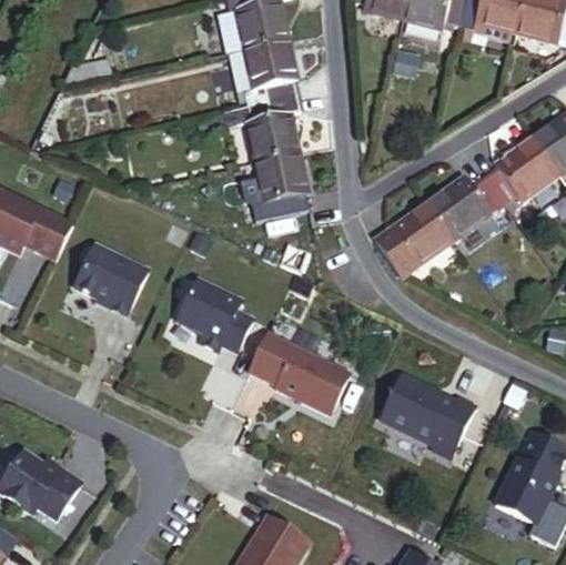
[(292,43),(283,1),(287,0),(246,0),(249,11),(231,16),(239,54),(241,54),(292,43)]
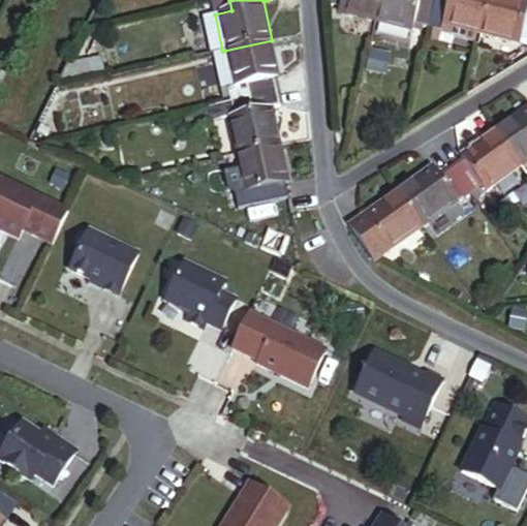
[(377,20),(381,0),(327,0),(327,3),(341,6),(340,11),(377,20)]
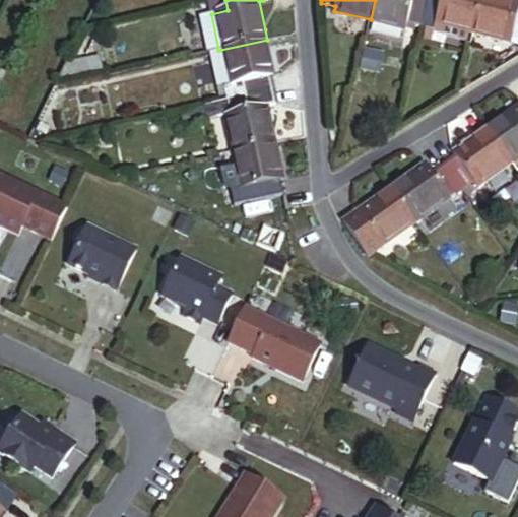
[(423,28),(430,1),(426,0),(375,0),(371,19),(407,28),(408,24),(423,28)]
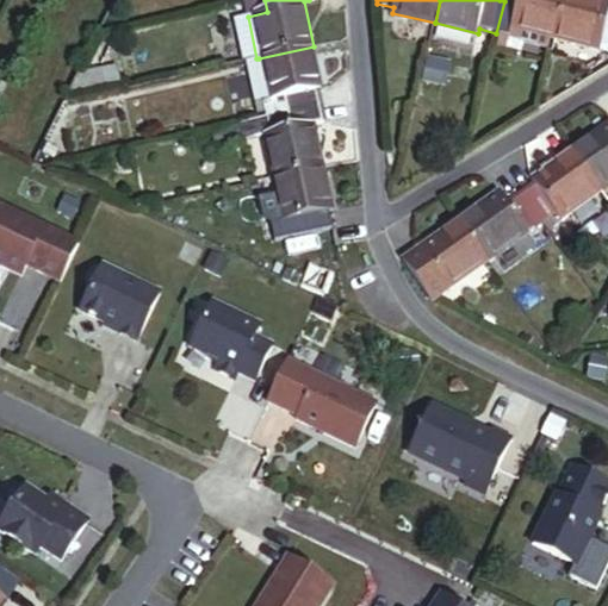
[(558,37),(566,0),(504,0),(504,1),(496,33),(523,39),(539,43),(541,33),(552,36),(558,37)]
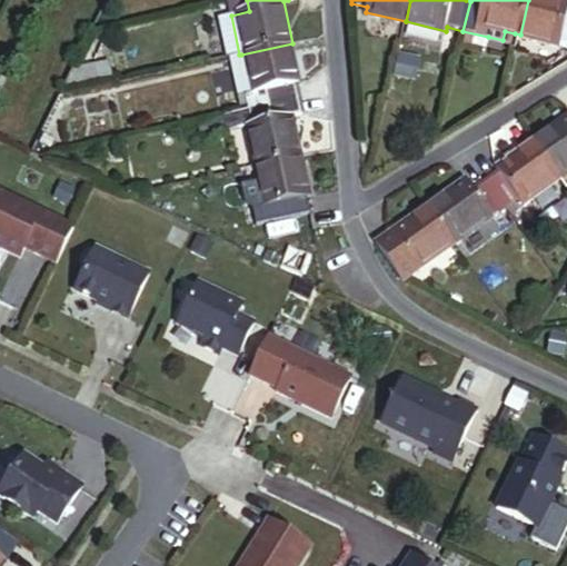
[(566,0),(528,0),(520,35),(566,46),(566,0)]
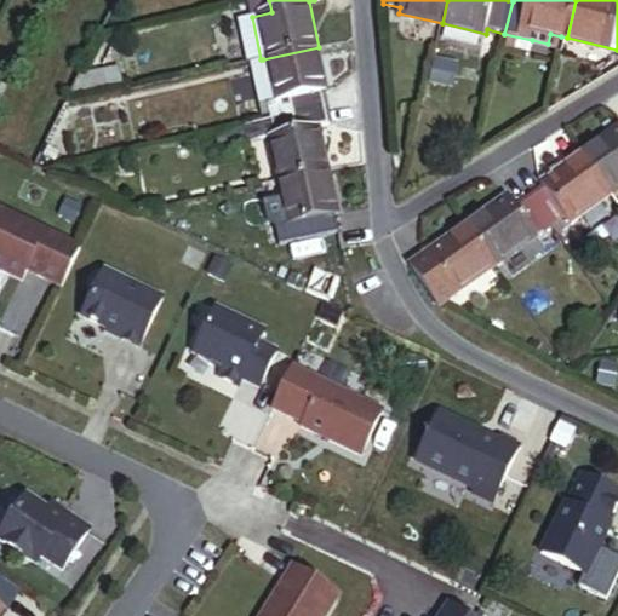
[(530,51),(532,40),(504,34),(502,44),(530,51)]
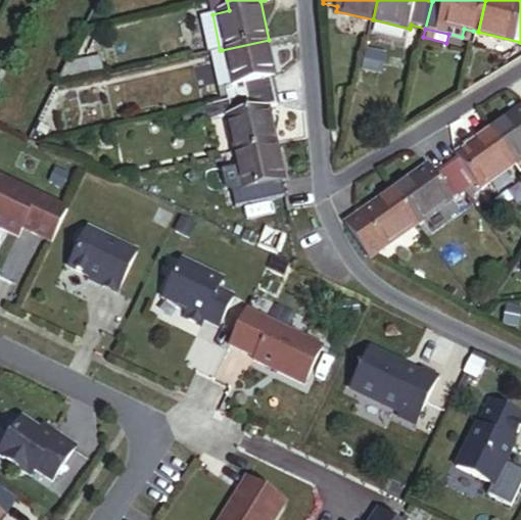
[(471,39),(473,31),(464,29),(462,37),(471,39)]
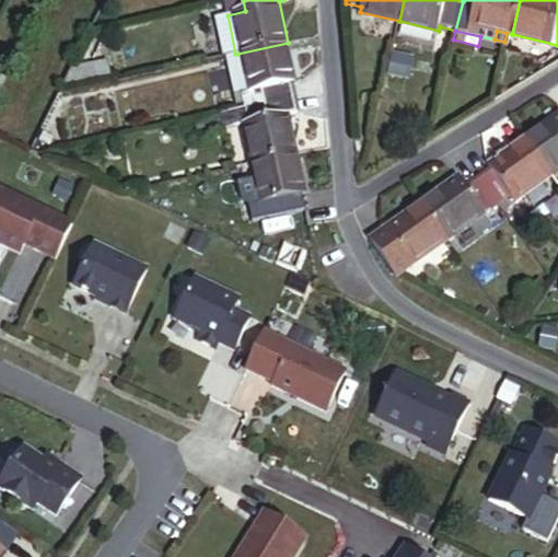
[(295,78),(288,43),(237,54),(245,92),(263,89),(266,103),(297,96),(293,81),(295,78)]
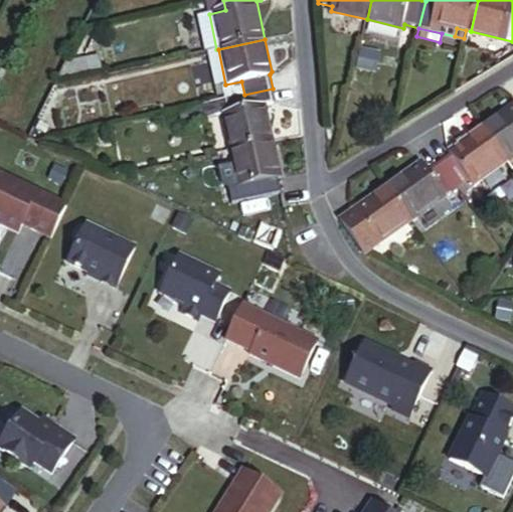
[(373,71),(377,53),(361,50),(357,67),(373,71)]
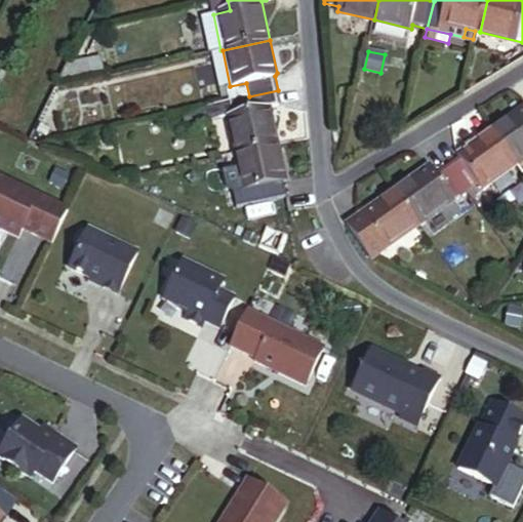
[(105,68),(102,53),(88,56),(91,71),(105,68)]
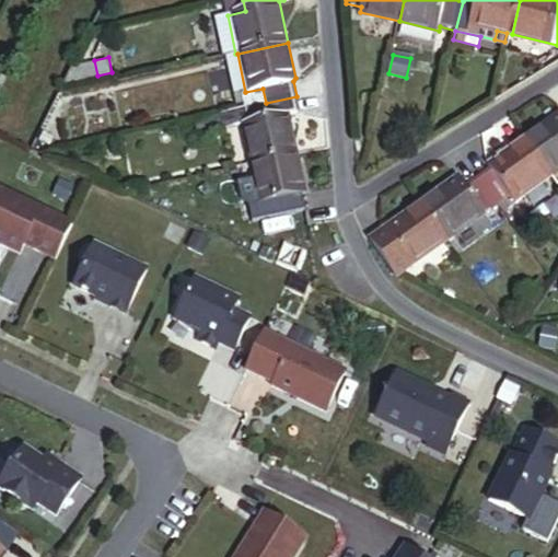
[(97,76),(94,60),(72,65),(64,83),(97,76)]
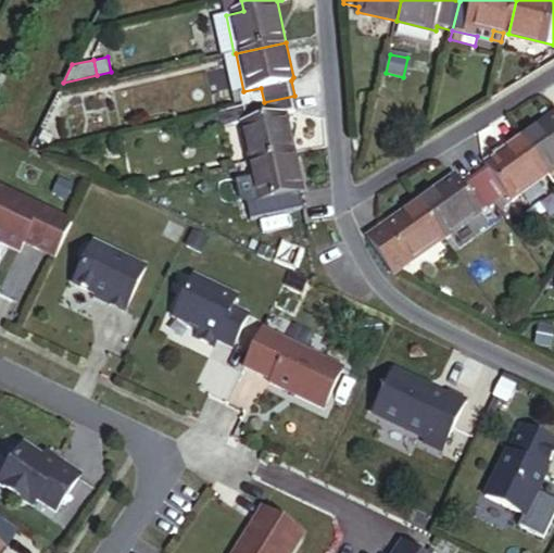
[(296,151),(287,113),(297,110),(294,96),(264,102),(265,105),(196,120),(198,134),(244,123),(252,162),(296,151)]
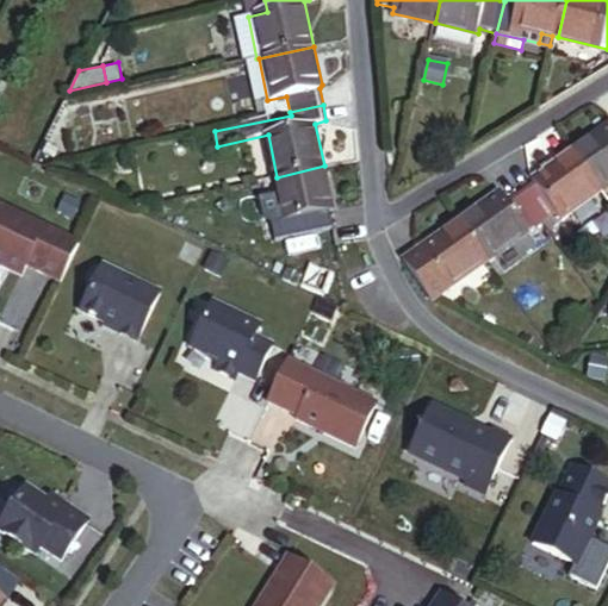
[(606,186),(607,185),(607,126),(579,147),(606,186)]
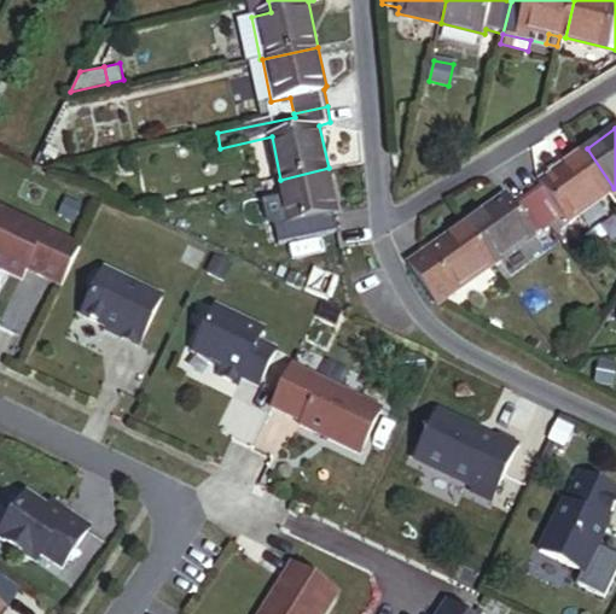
[(614,188),(587,148),(541,181),(544,185),(530,193),(551,222),(568,210),(574,216),(614,188)]
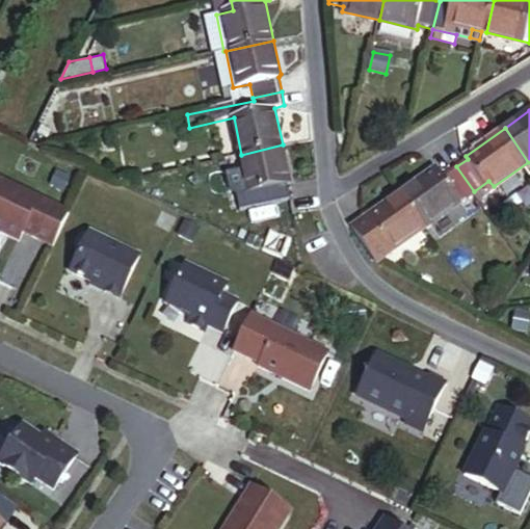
[(290,180),(283,144),(241,155),(248,191),(259,189),(262,204),(291,197),(289,183),(290,180)]
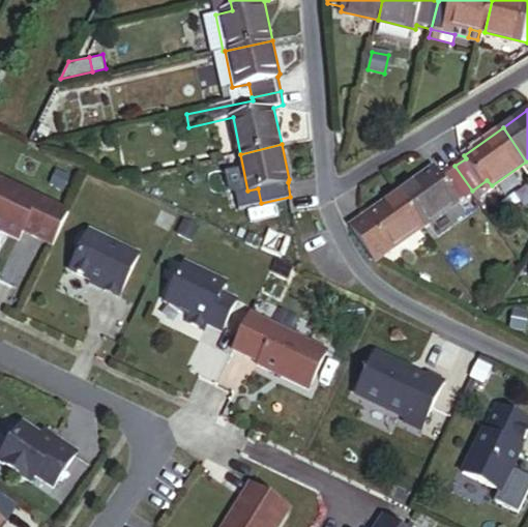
[(426,225),(472,191),(455,166),(443,175),(436,166),(402,191),(426,225)]
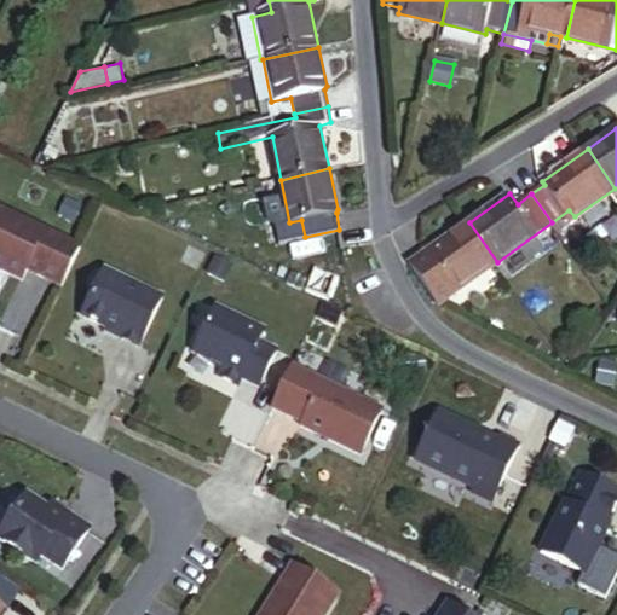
[(75,244),(0,207),(0,267),(17,276),(24,261),(34,265),(32,270),(57,282),(75,244)]
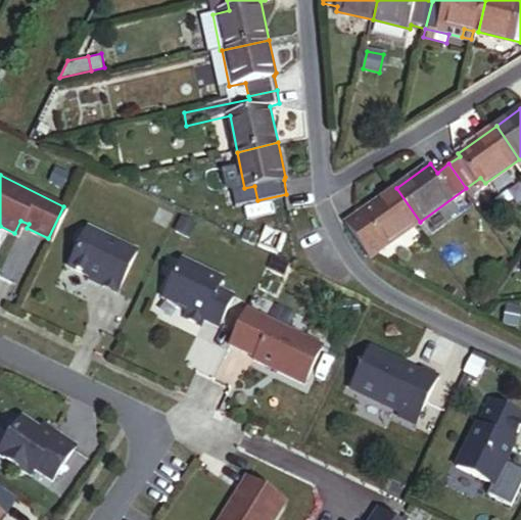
[(373,256),(420,222),(396,188),(362,213),(361,211),(348,222),(373,256)]
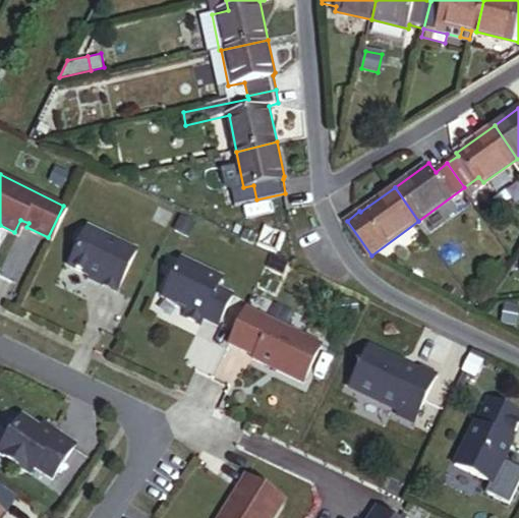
[(113,288),(132,247),(83,225),(66,263),(98,278),(97,280),(113,288)]
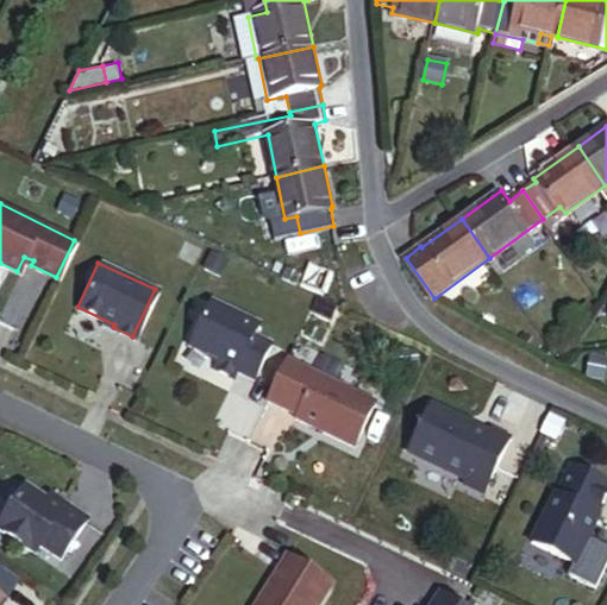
[(250,335),(255,323),(207,300),(186,342),(214,357),(210,366),(230,376),(232,370),(250,377),(267,342),(250,335)]
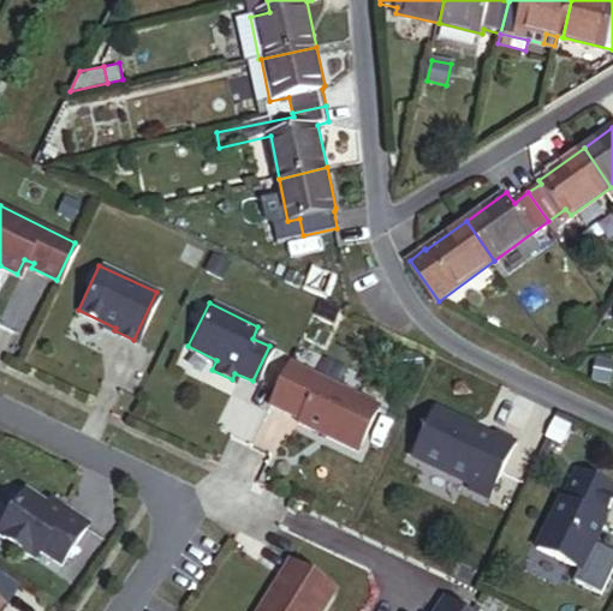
[(376,403),(286,360),(267,402),(297,417),(296,420),(355,449),(376,403)]
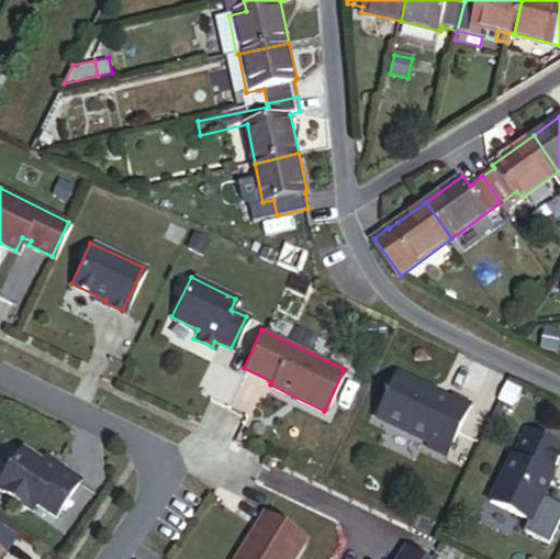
[(448,449),(471,402),(454,394),(451,399),(398,373),(378,416),(430,442),(448,449)]
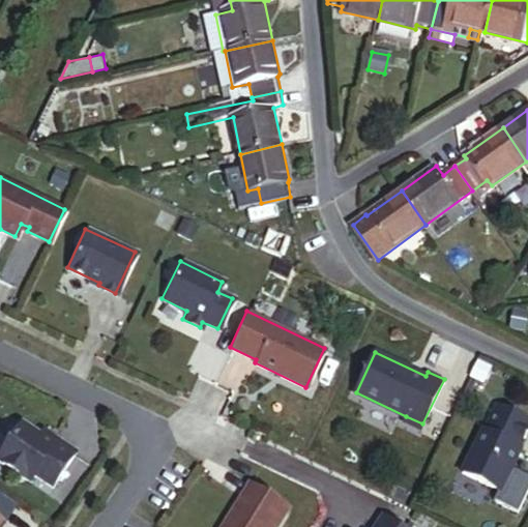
[(514,460),(517,454),(519,455),(522,446),(520,445),(527,429),(527,417),(498,404),(484,428),(486,430),(463,472),(501,490),(514,464),(514,460)]
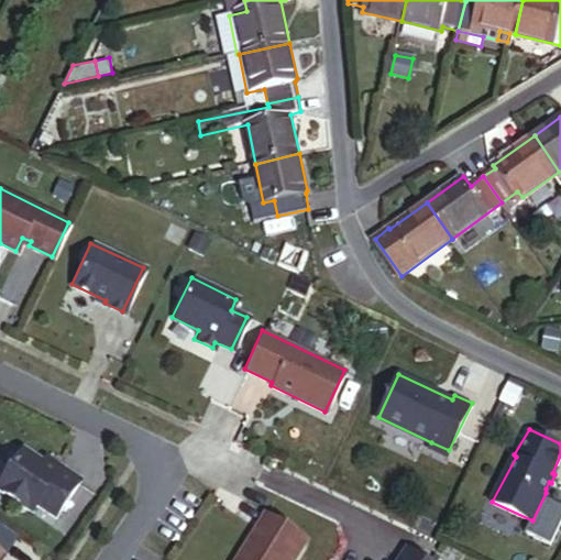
[(449,450),(431,442),(429,448),(447,456),(449,450)]
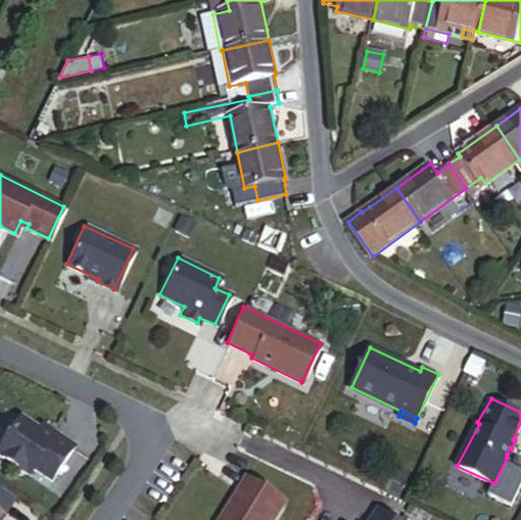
[(54,480),(77,445),(57,433),(54,438),(42,430),(21,417),(0,450),(0,454),(32,476),(37,469),(54,480)]
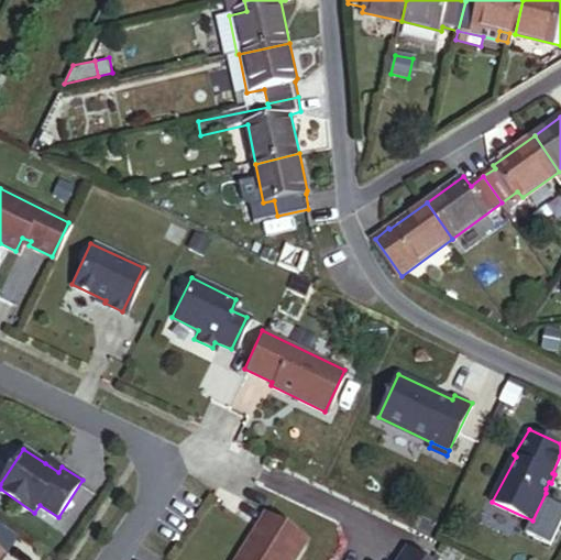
[(62,467),(48,458),(45,463),(58,472),(62,467)]
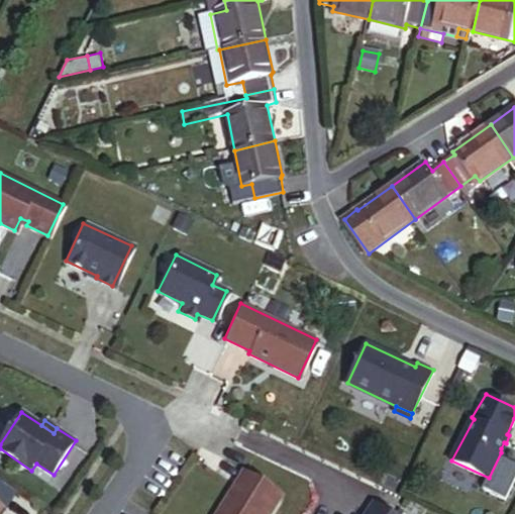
[(267,513),(280,495),(241,472),(215,513),(267,513)]
